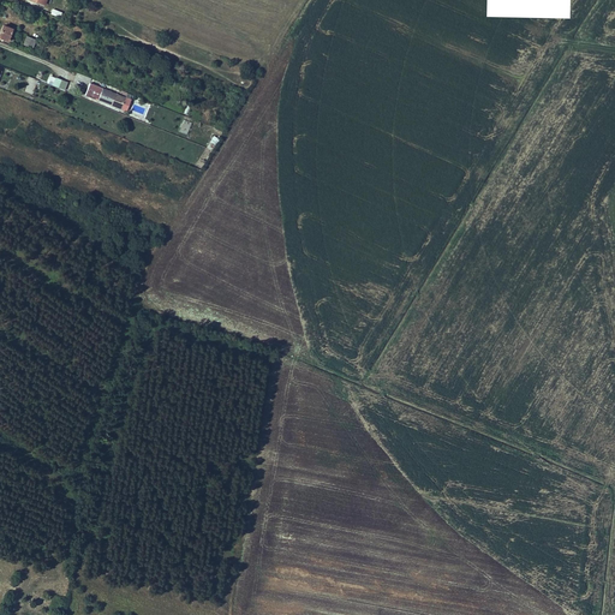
[(0,25),(0,37),(5,40),(5,42),(10,43),(15,33),(10,31),(11,29),(0,25)]
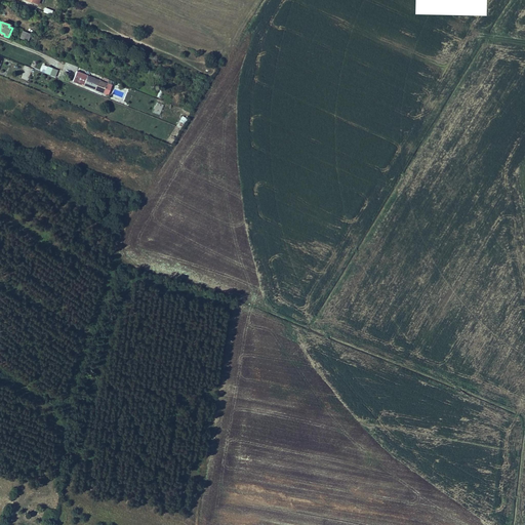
[(21,32),(18,39),(27,42),(30,35),(21,32)]
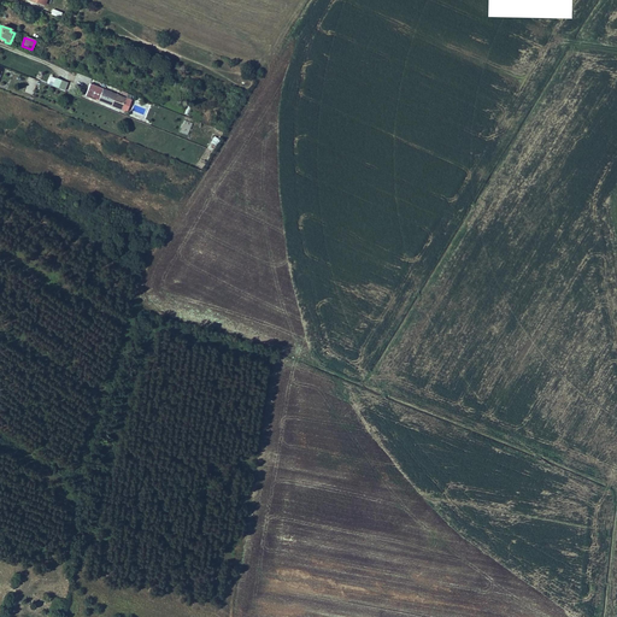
[(29,77),(24,92),(33,95),(37,81),(29,77)]
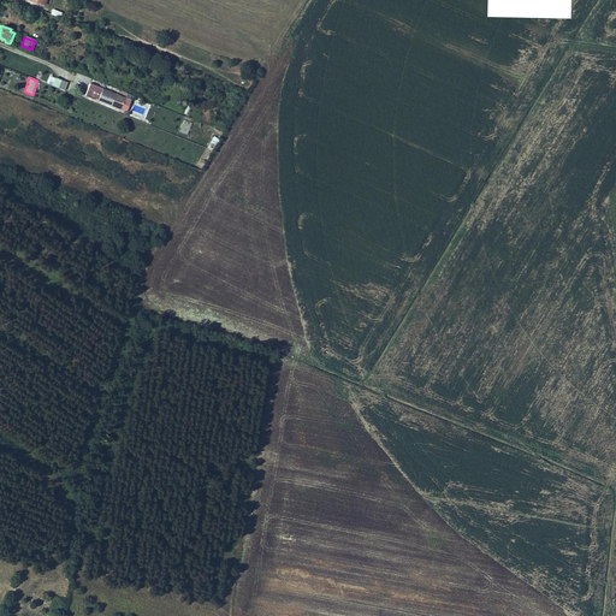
[(55,78),(53,86),(65,90),(69,83),(55,78)]
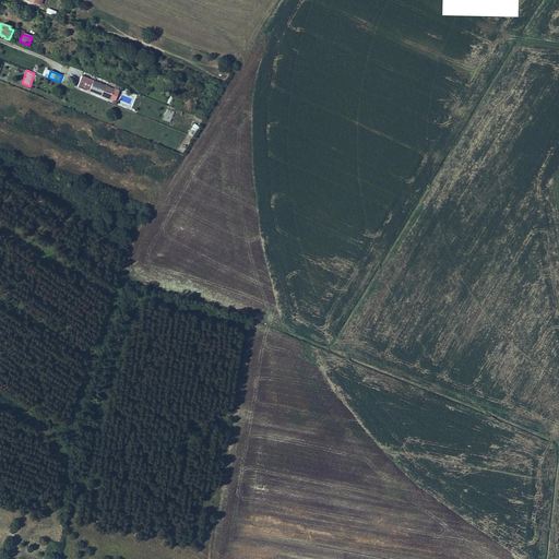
[(84,76),(80,86),(91,92),(94,81),(84,76)]
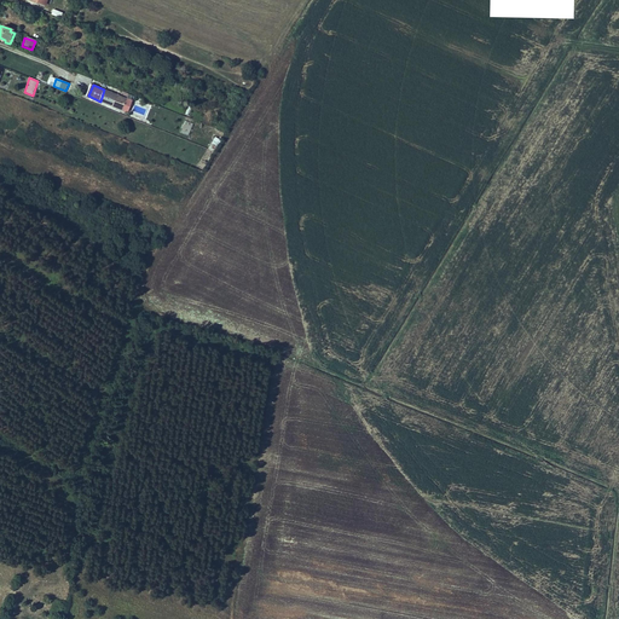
[(115,93),(104,90),(100,102),(110,105),(115,93)]
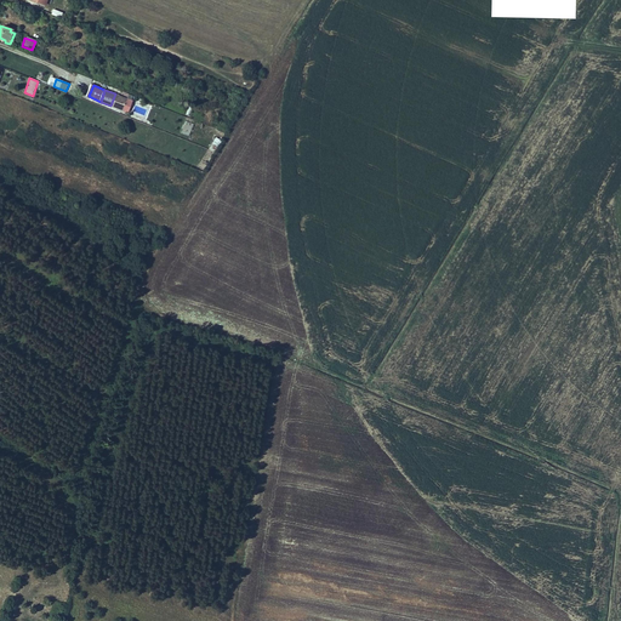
[(132,101),(115,93),(110,106),(127,113),(132,101)]
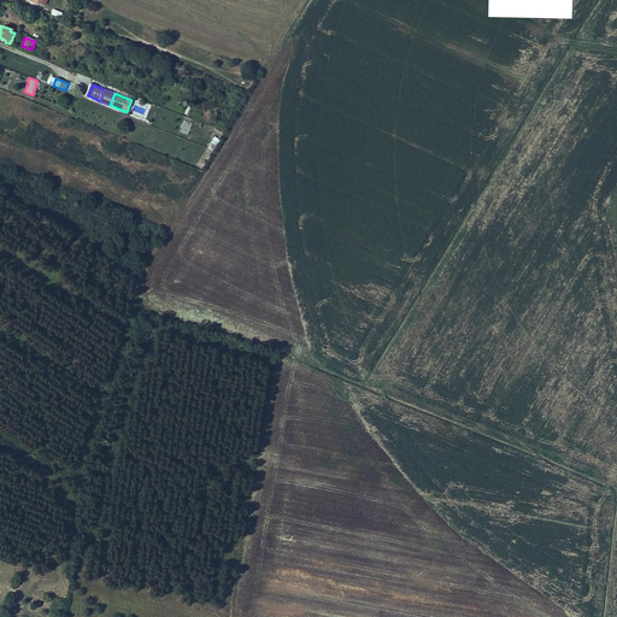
[(192,123),(184,121),(181,131),(188,134),(192,123)]
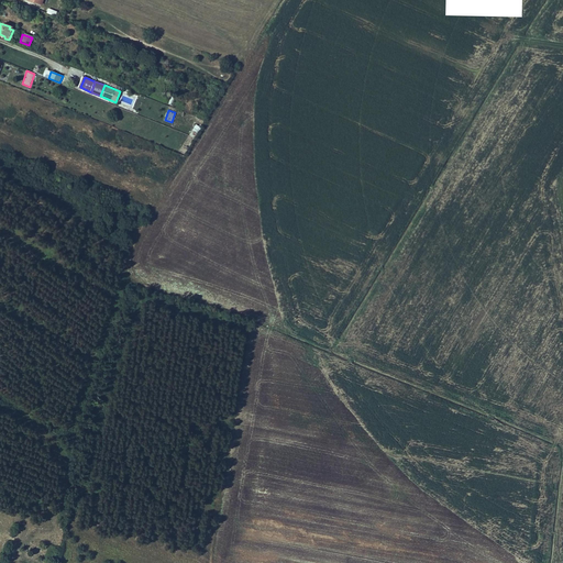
[(192,134),(196,129),(190,125),(177,145),(183,150),(189,139),(192,134)]
